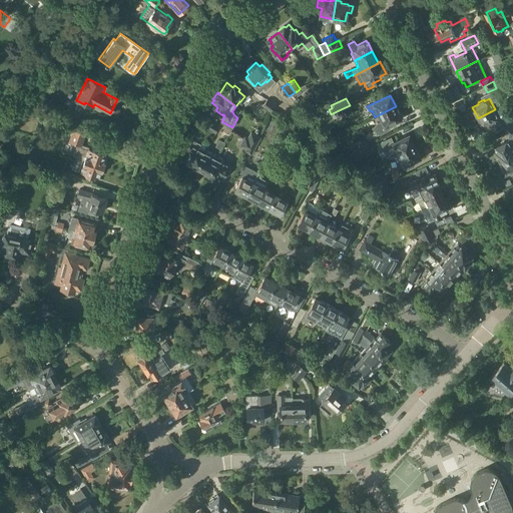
[(274,105),(267,100),(263,105),(270,110),(274,105)]
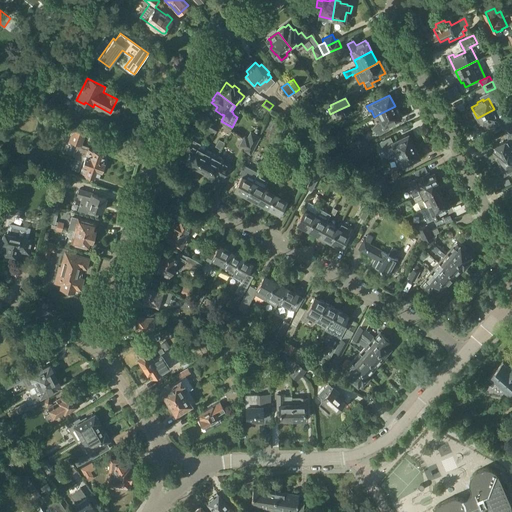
[(349,105),(338,110),(341,116),(352,112),(349,105)]
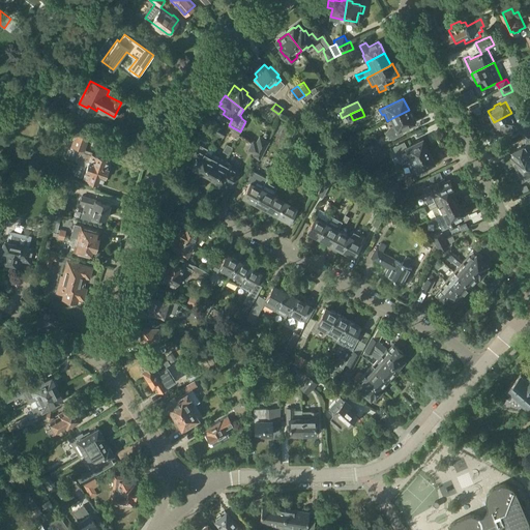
[(414,122),(409,110),(392,118),(395,124),(390,126),(386,133),(393,139),(403,134),(401,129),(414,122)]
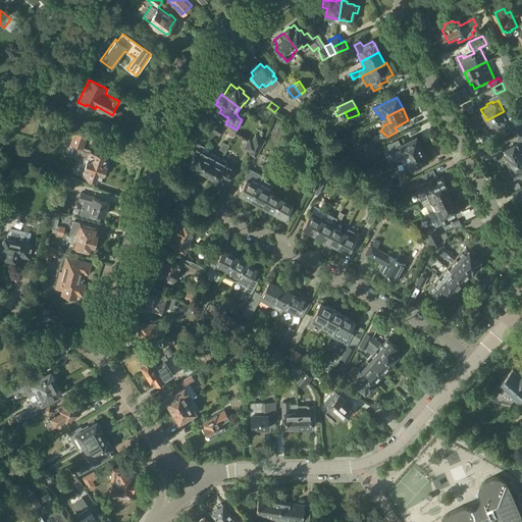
[(508,122),(511,128),(512,128),(515,135),(521,131),(521,118),(518,120),(518,121),(516,122),(509,109),(504,111),(486,120),(491,131),(498,127),(498,128),(505,125),(504,124),(508,122)]
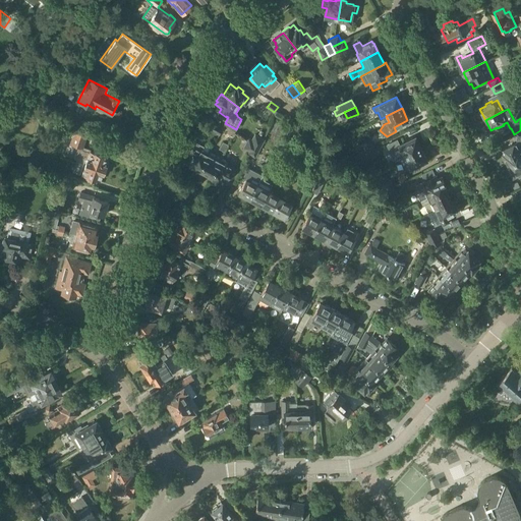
[(223,127),(214,122),(210,129),(220,134),(223,127)]
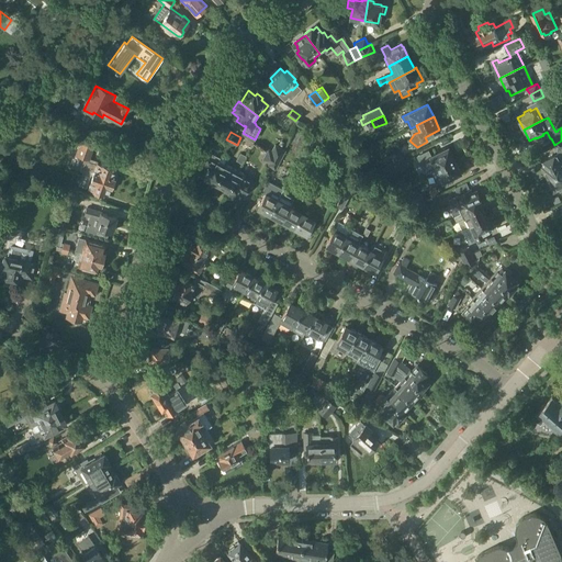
[(78,148),(76,155),(85,158),(81,167),(82,168),(81,171),(93,176),(89,188),(93,189),(93,190),(103,193),(104,192),(109,194),(111,187),(112,187),(112,186),(114,184),(115,181),(114,179),(115,178),(114,178),(116,170),(112,168),(113,168),(102,164),(102,165),(90,160),(94,148),(96,145),(81,141),(80,139),(78,148)]
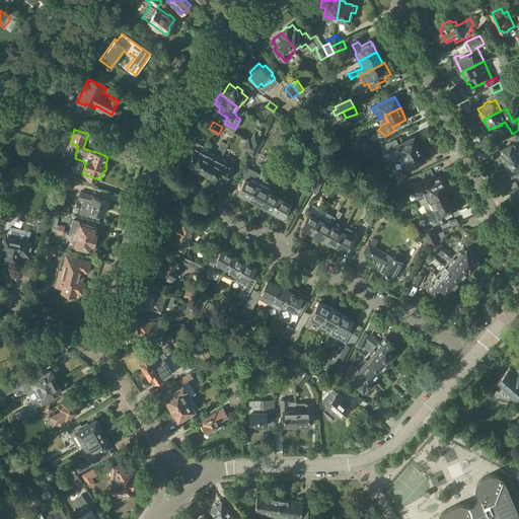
[(506,150),(507,151),(501,154),(506,165),(518,158),(518,130),(512,134),(518,146),(513,148),(512,147),(506,150)]
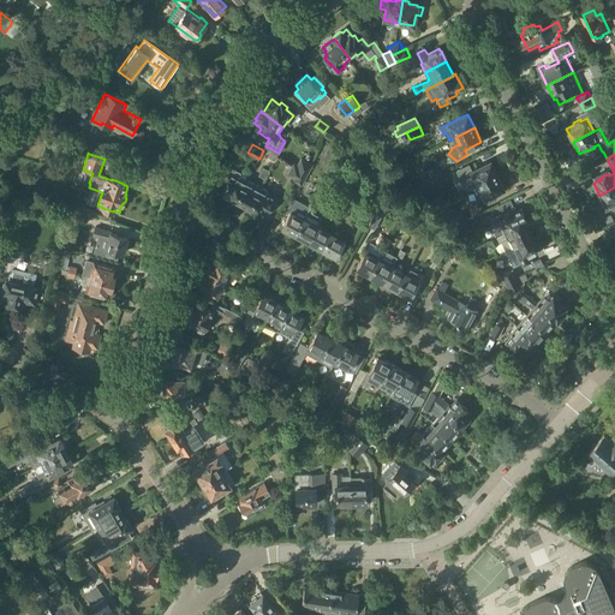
[(297,165),(303,168),(309,172),(314,163),(302,157),(297,165)]
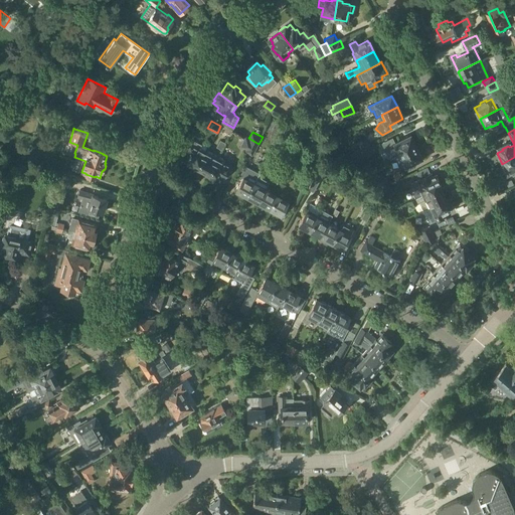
[(395,142),(393,137),(382,143),(390,159),(395,157),(416,147),(410,135),(395,142)]
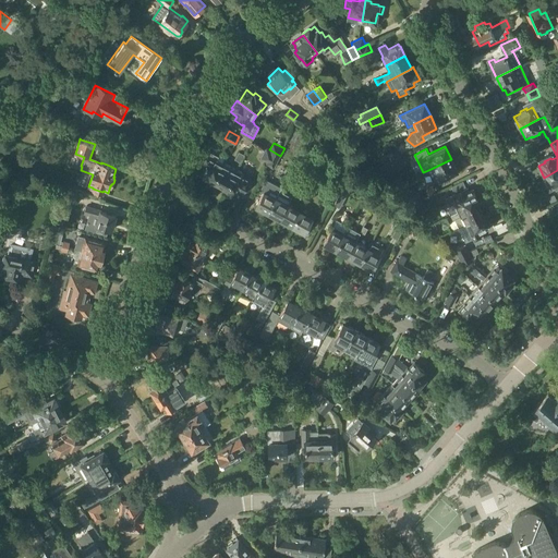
[(261,158),(267,162),(266,165),(267,166),(275,153),(269,149),(266,147),(261,158)]
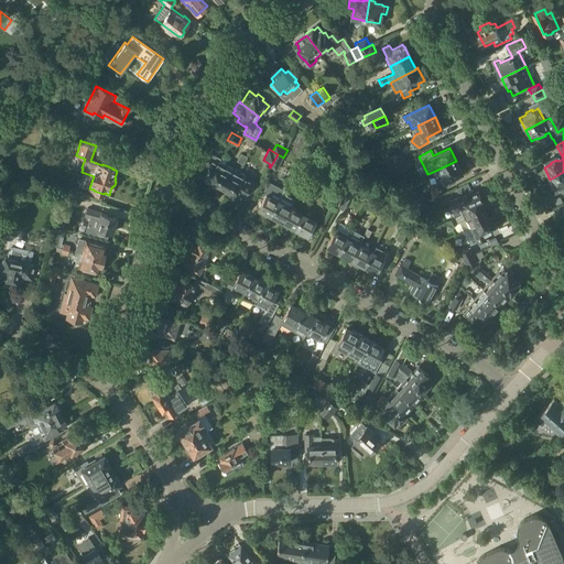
[(390,156),(390,158),(384,160),(388,167),(405,159),(402,151),(390,156)]
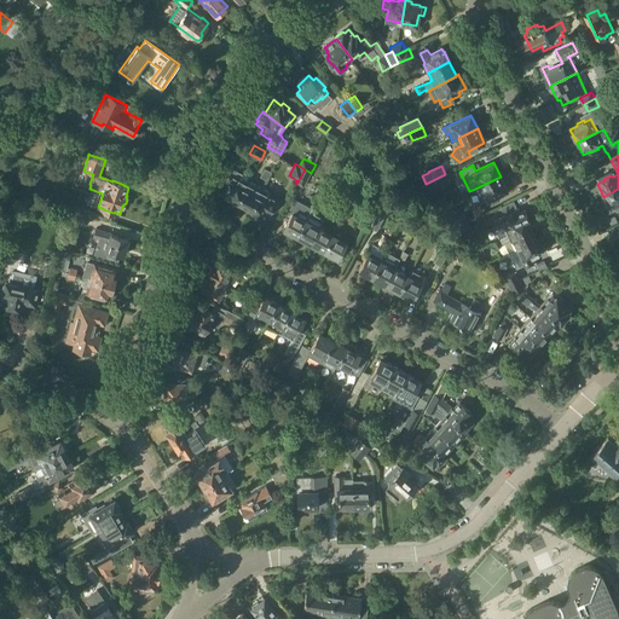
[(265,168),(260,177),(267,180),(271,172),(265,168)]
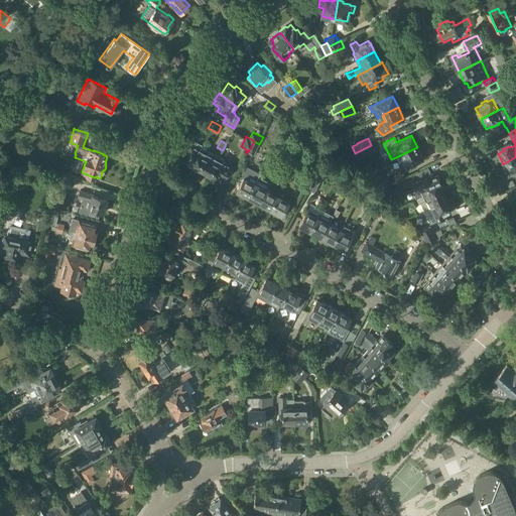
[(253,156),(259,144),(254,141),(247,153),(253,156)]
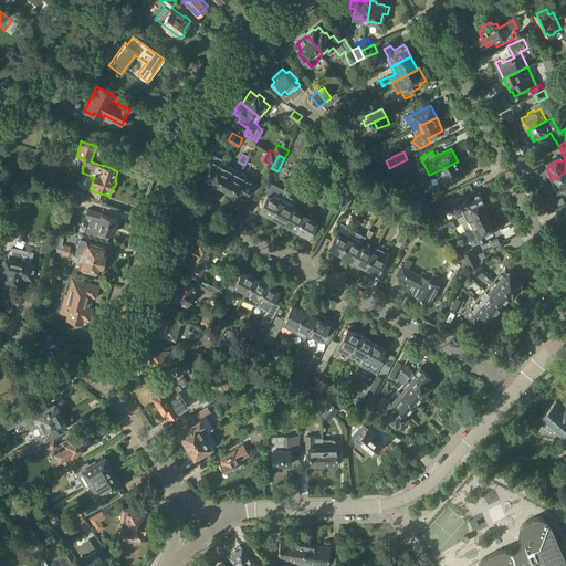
[(206,165),(210,167),(205,177),(217,185),(228,165),(220,160),(218,164),(209,158),(206,165)]
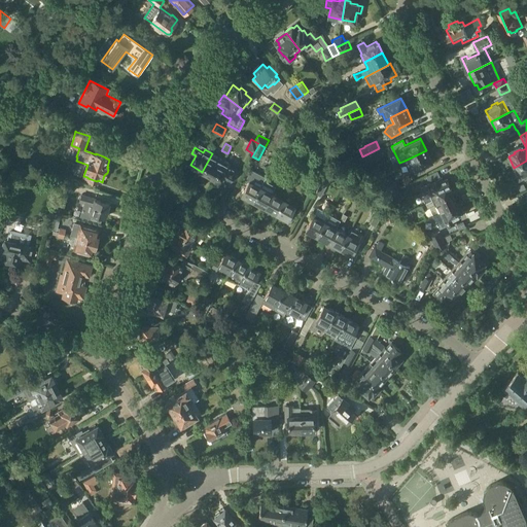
[(362,156),(360,157),(363,164),(382,155),(379,148),(362,156)]
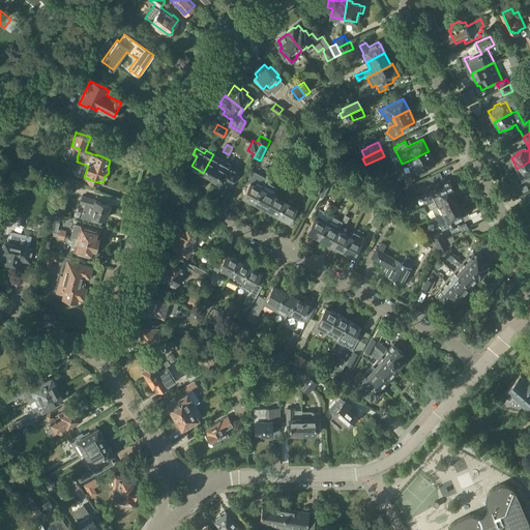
[(435,163),(429,151),(407,162),(412,174),(435,163)]
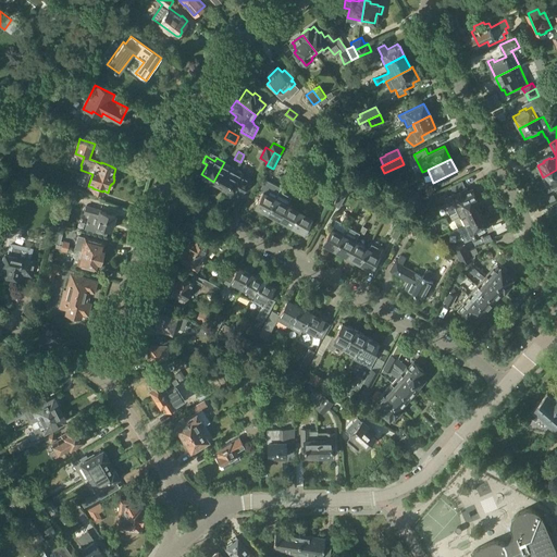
[(213,182),(225,187),(224,190),(236,170),(224,162),(213,182)]
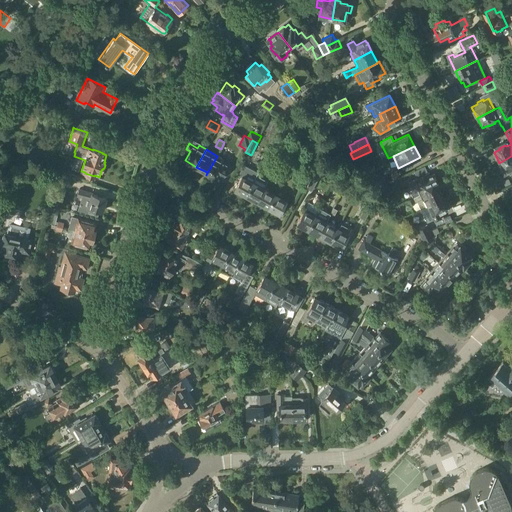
[(223,159),(217,156),(206,175),(217,181),(220,176),(223,177),(230,164),(223,160),(223,159)]
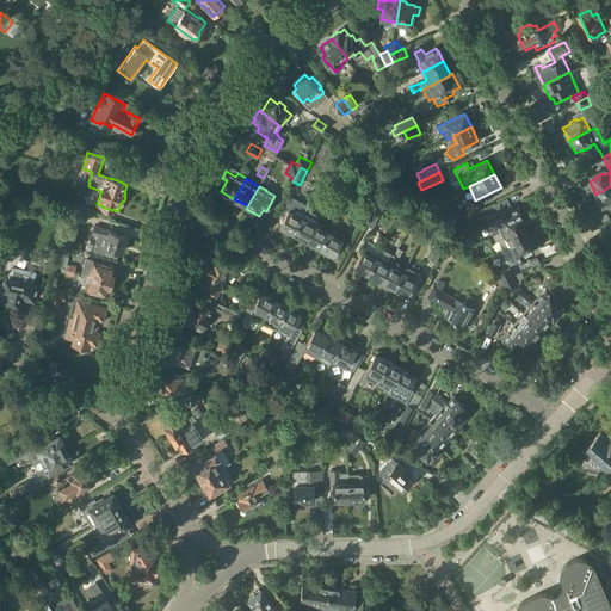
[(610,186),(596,195),(602,208),(609,204),(610,205),(610,204),(610,186)]
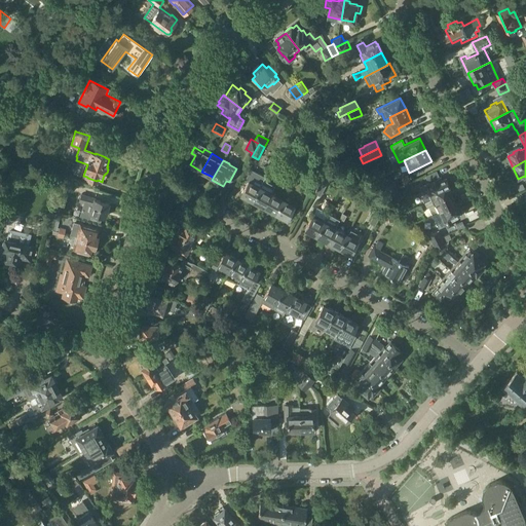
[(245,180),(248,182),(240,194),(253,200),(264,180),(265,177),(251,168),(245,180)]
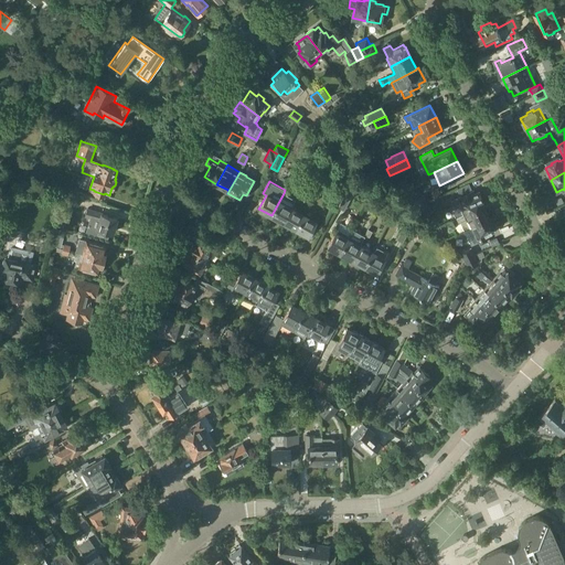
[(451,211),(456,219),(483,205),(486,204),(479,191),(475,193),(473,190),(451,201),(455,209),(451,211)]
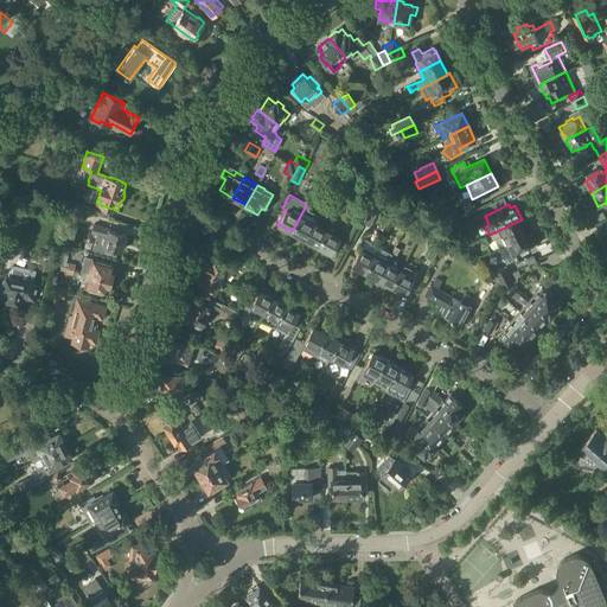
[(359,221),(366,208),(360,205),(353,218),(359,221)]
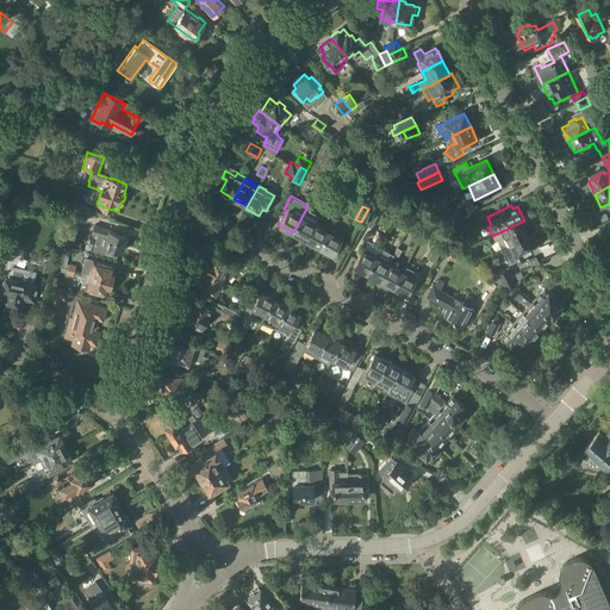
[(89,212),(73,209),(70,217),(87,222),(89,212)]
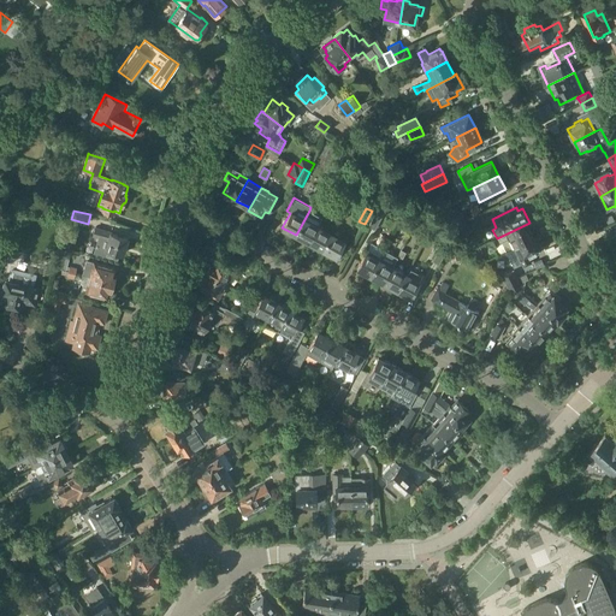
[(323,218),(309,211),(296,235),(309,242),(319,225),(323,218)]
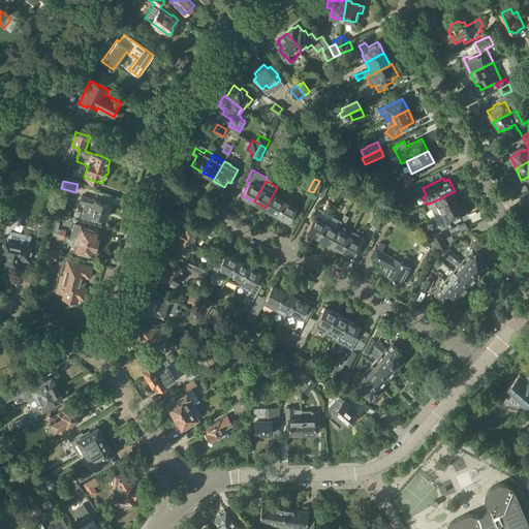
[(391,194),(400,189),(397,182),(386,187),(391,194)]
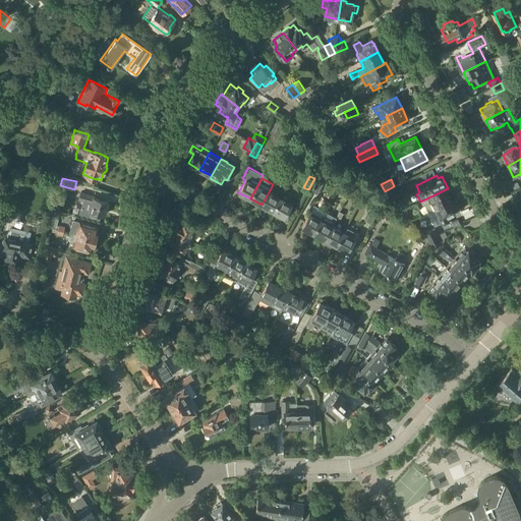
[(323,183),(317,180),(311,191),(317,194),(323,183)]
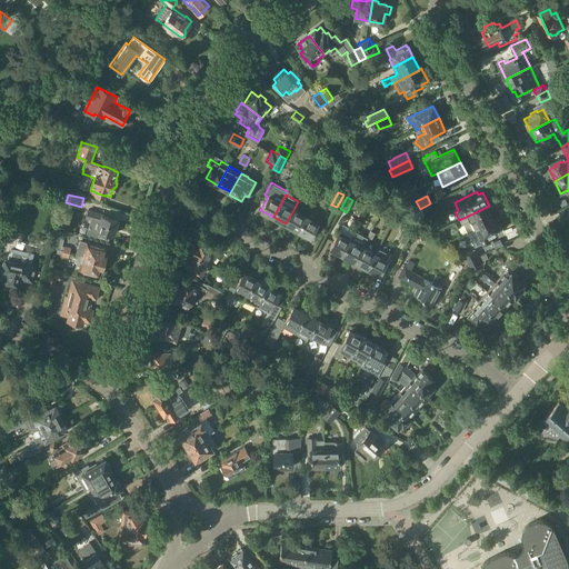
[(430,203),(420,209),(423,216),(433,211),(430,203)]
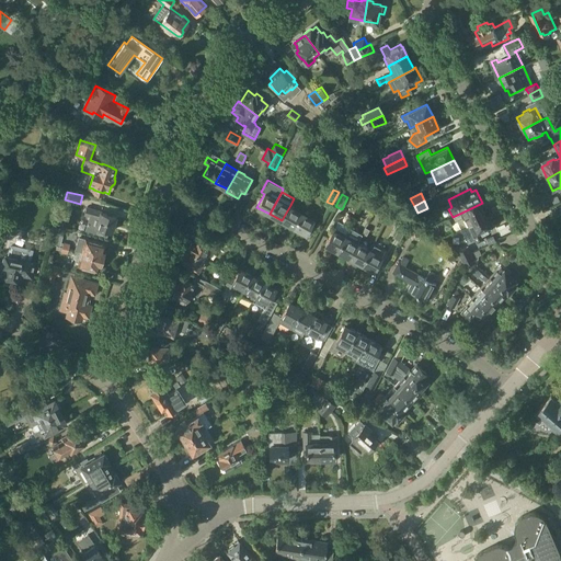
[(480,204),(453,217),(446,220),(448,225),(455,221),(457,220),(461,229),(467,226),(485,216),(480,204)]
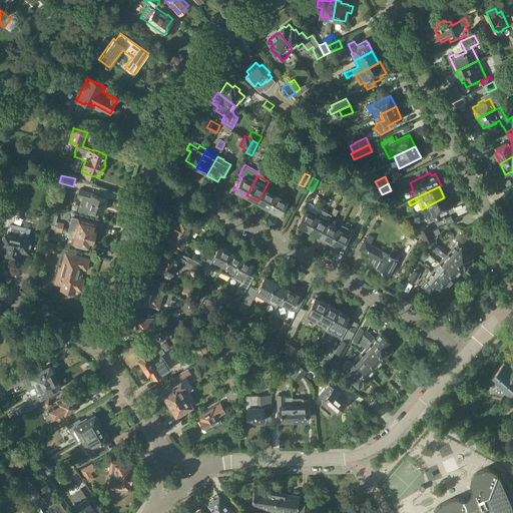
[(277,193),(266,187),(258,201),(269,207),(277,193)]
